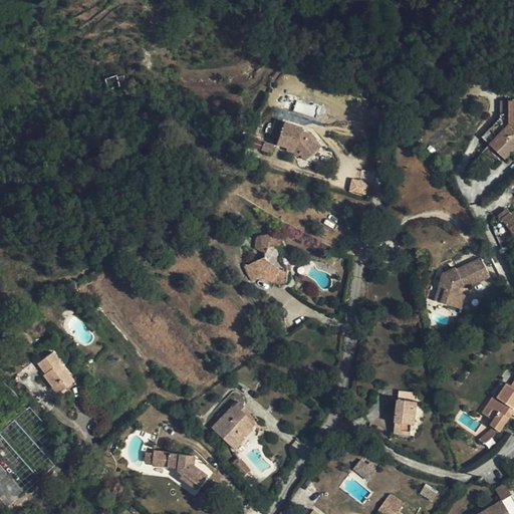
[(513,99),(510,100),(510,123),(490,145),(506,159),(513,150),(513,99)]
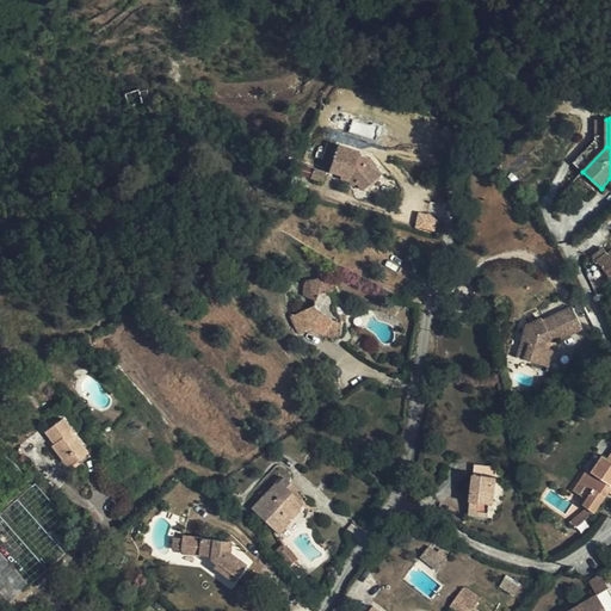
[(351,122),(350,133),(370,136),(371,124),(351,122)]
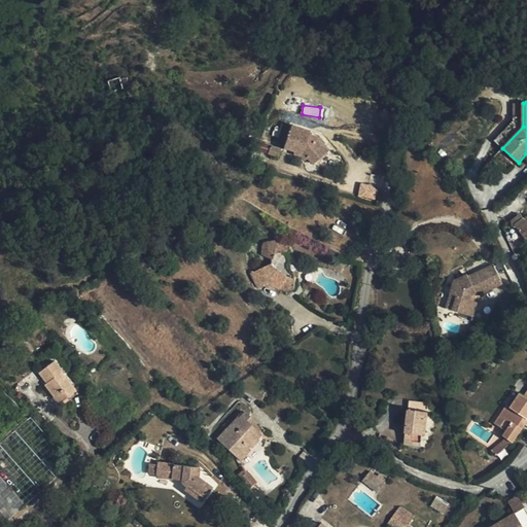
[(288,125),(282,124),(278,145),(285,146),(288,125)]
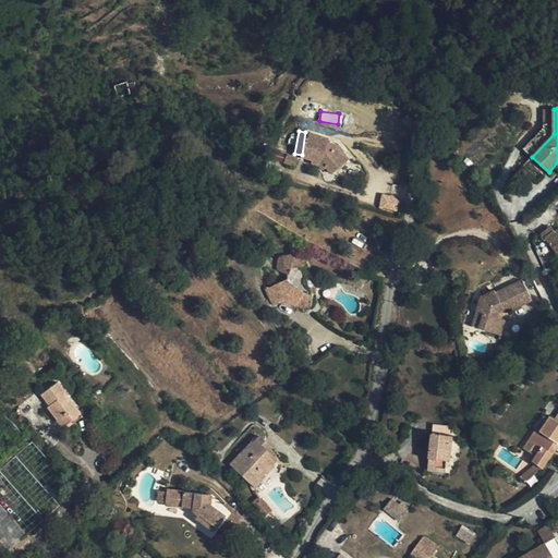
[(328,138),(310,132),(302,156),(313,159),(313,162),(320,165),(324,164),(328,168),(335,173),(350,158),(337,145),(327,142),(328,138)]
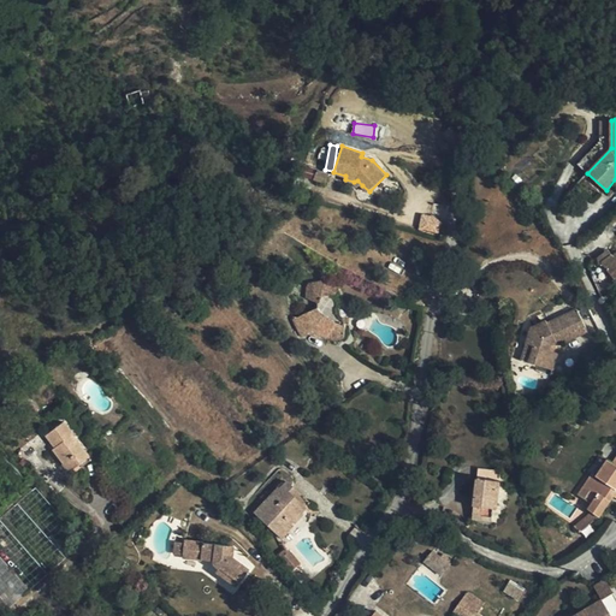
[(586,171),(592,163),(584,157),(578,165),(586,171)]
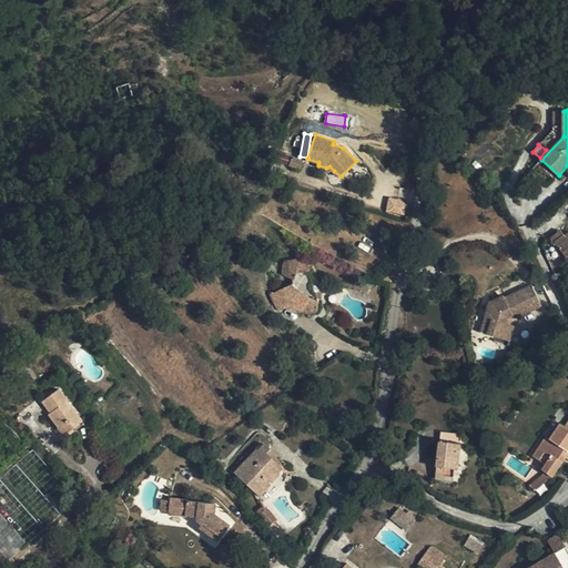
[(304,160),(293,156),(290,164),(301,169),(304,160)]
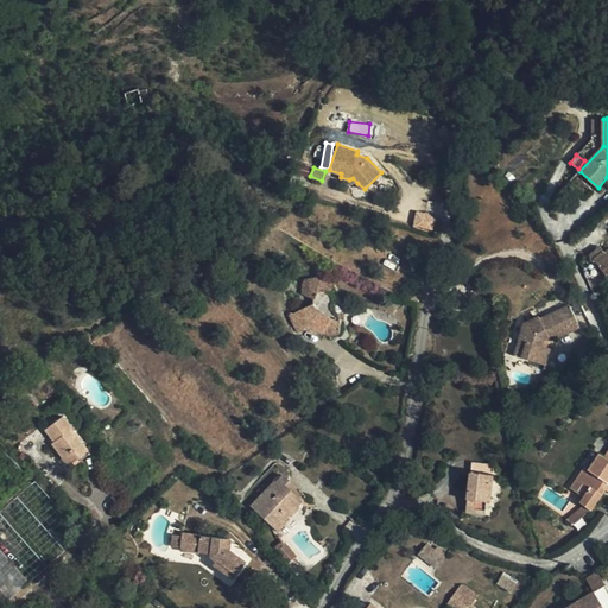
[(416,210),(412,227),(432,230),(436,215),(416,210)]
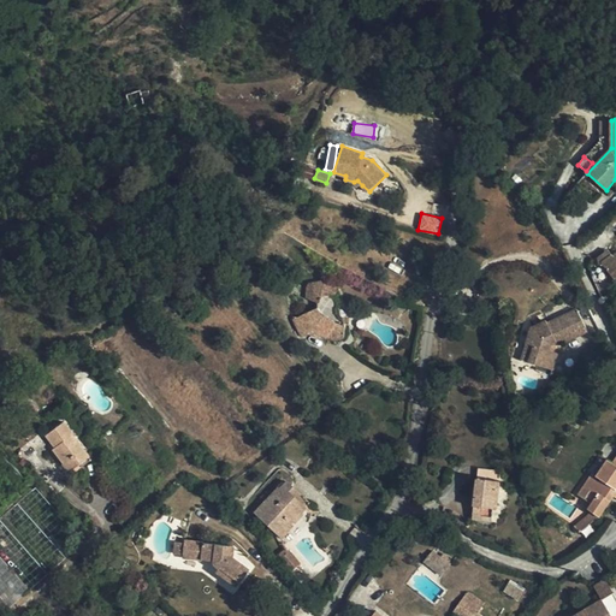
[(598,264),(602,261),(612,253),(609,248),(597,256),(598,264)]
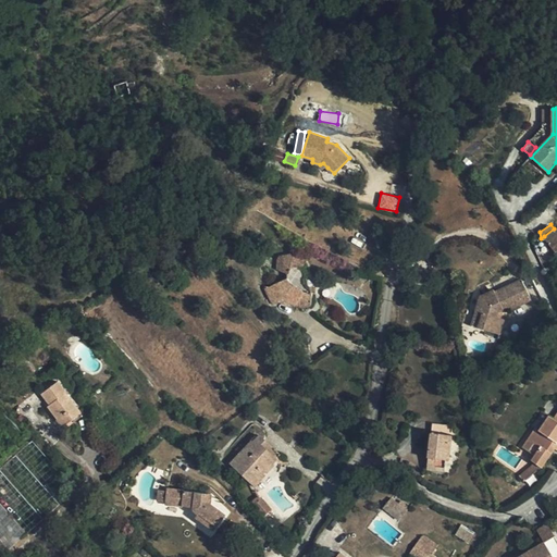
[(554,229),(544,236),(552,247),(556,252),(556,250),(556,227),(554,230),(554,229)]
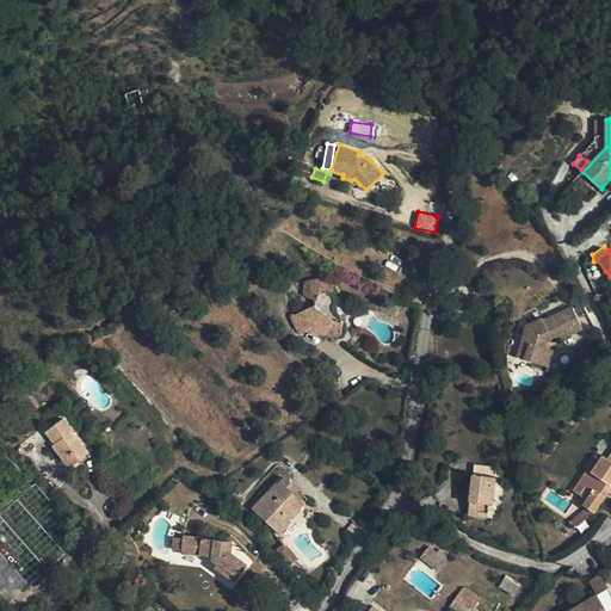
[(343,334),(343,328),(343,320),(340,320),(334,320),(329,316),(334,310),(334,303),(333,298),(332,294),(335,288),(322,278),(306,282),(304,295),(316,300),(316,304),(292,316),(301,333),(310,328),(331,337),(343,334)]
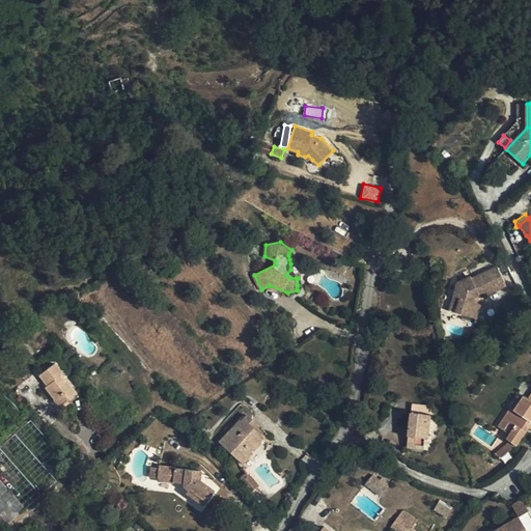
[(473,296),(479,294),(485,290),(487,294),(506,284),(496,264),(471,278),(470,275),(456,282),(452,295),(458,297),(453,310),(474,317),(479,303),(476,302),(472,301),(473,296)]
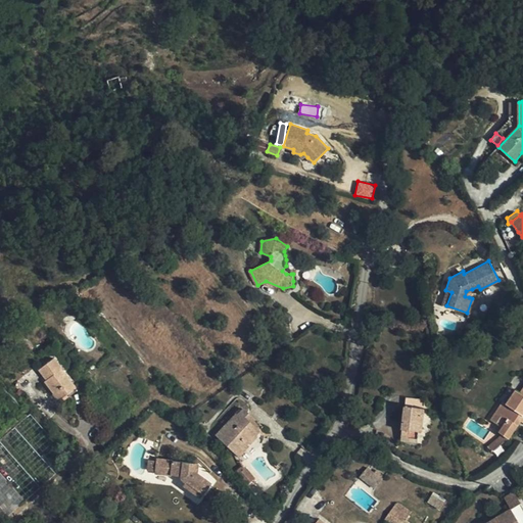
[(292,272),(286,266),(282,271),(286,274),(291,274),(292,272)]
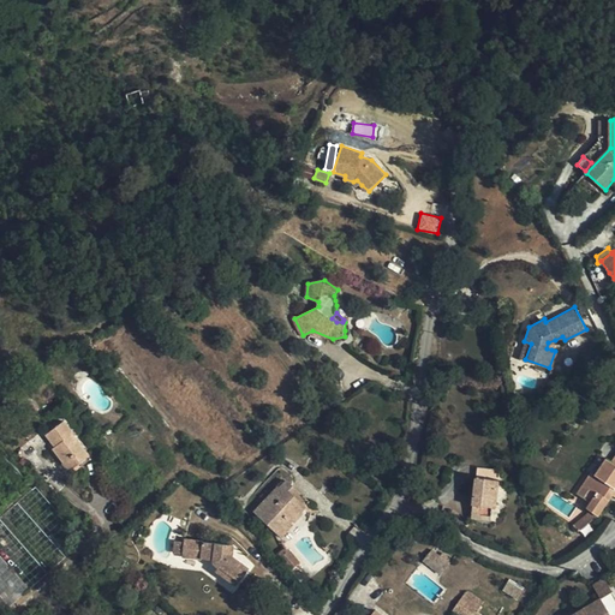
[(518,358),(525,359),(531,344),(524,341),(518,358)]
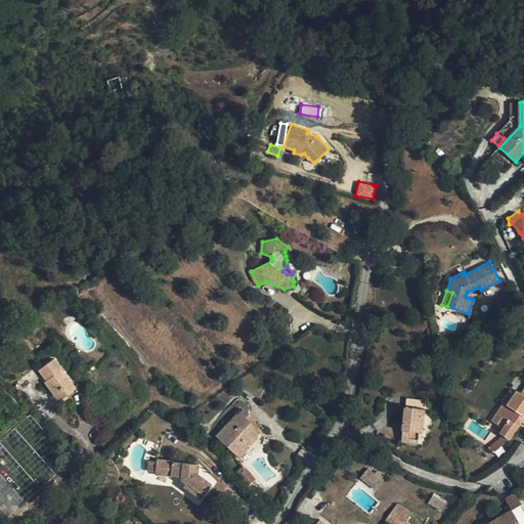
[(46,382),(55,394),(59,400),(76,388),(60,368),(61,367),(54,358),(39,369),(48,380),(46,382)]
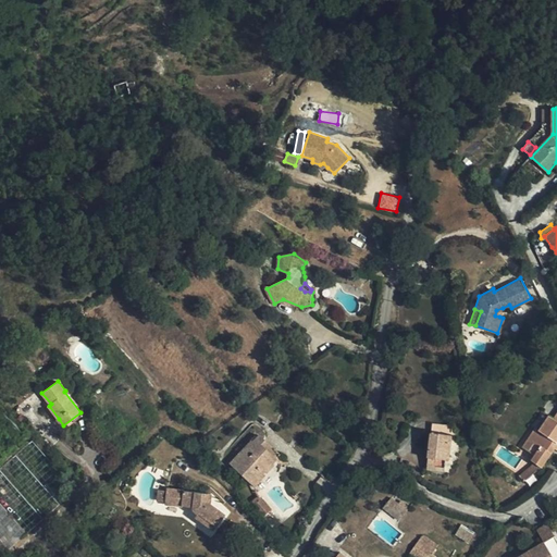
[(556,444),(556,410),(553,418),(547,415),(537,430),(533,426),(524,440),(539,449),(534,456),(531,461),(541,468),(554,449),(554,448),(552,446),(555,443),(556,444)]
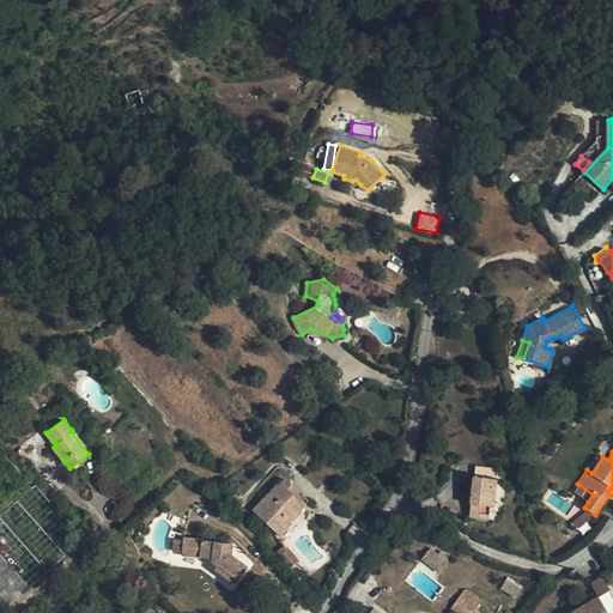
[(65,472),(70,468),(65,461),(60,463),(65,472)]
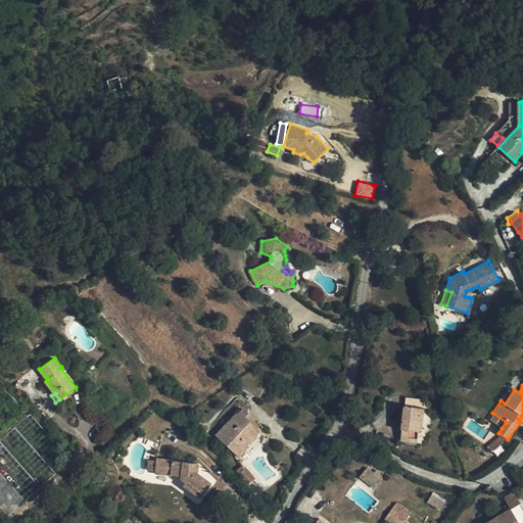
[(425,400),(406,397),(400,440),(417,442),(418,432),(421,432),(425,400)]
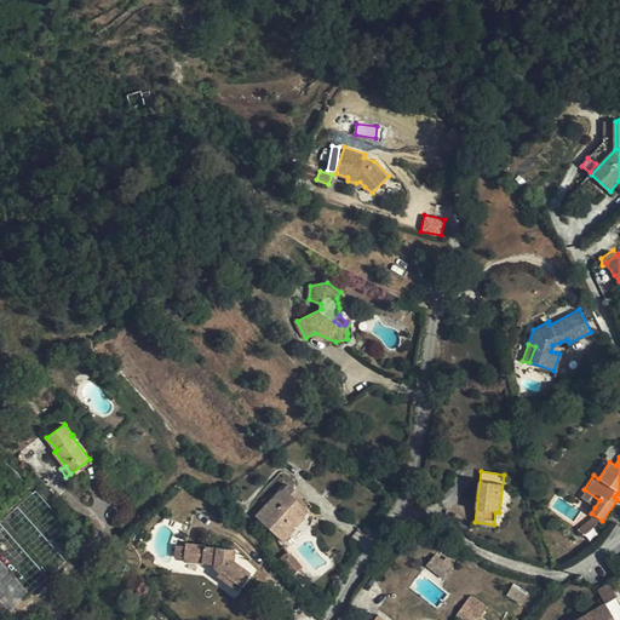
[(294,523),(304,514),(308,510),(299,501),(303,497),(288,483),(282,491),(281,489),(257,515),(283,540),(296,527),(293,526),(294,523)]
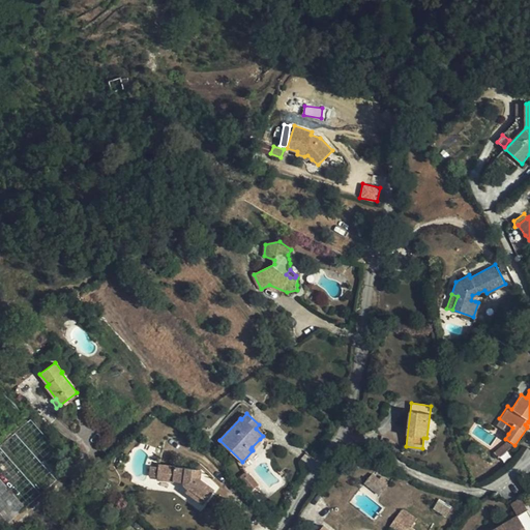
[(495,425),(508,434),(512,428),(499,418),(495,425)]
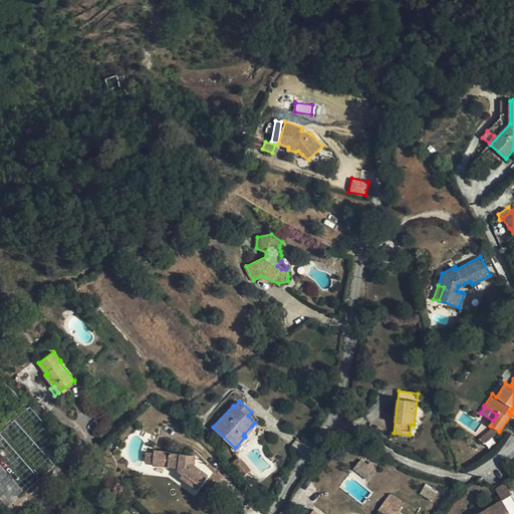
[(259,419),(251,412),(248,416),(255,423),(259,419)]
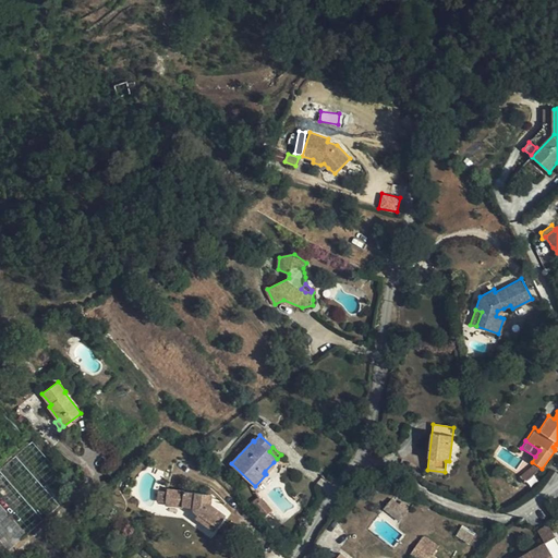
[(276,464),(274,462),(265,471),(268,473),(276,464)]
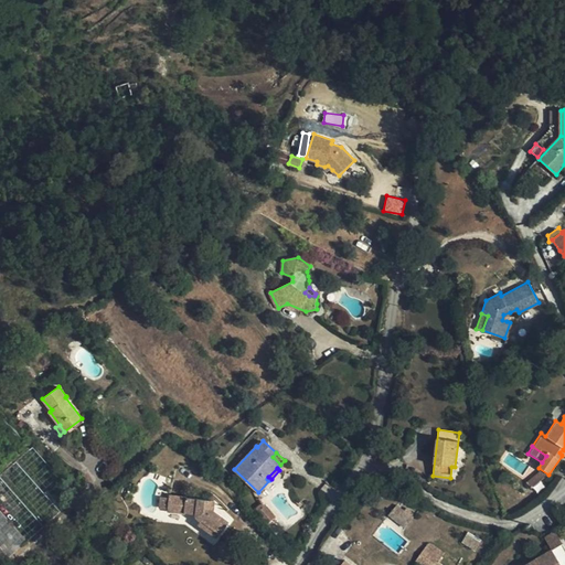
[(169,496),(169,498),(168,509),(168,510),(195,514),(195,516),(219,534),(227,521),(214,511),(211,509),(212,500),(169,496)]
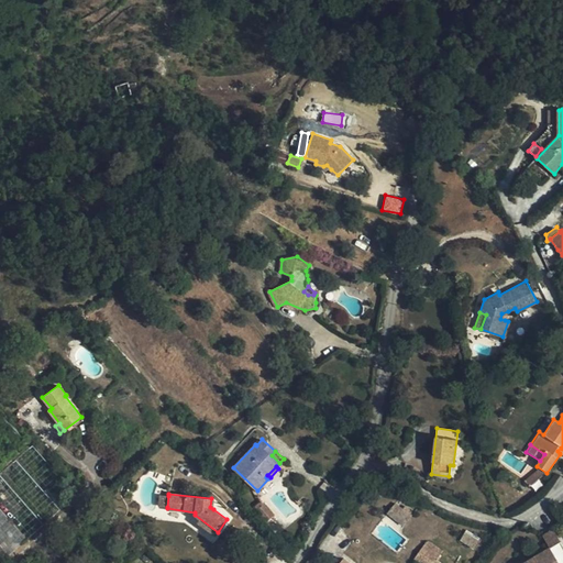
[(158,506),(167,507),(168,496),(159,495),(158,506)]
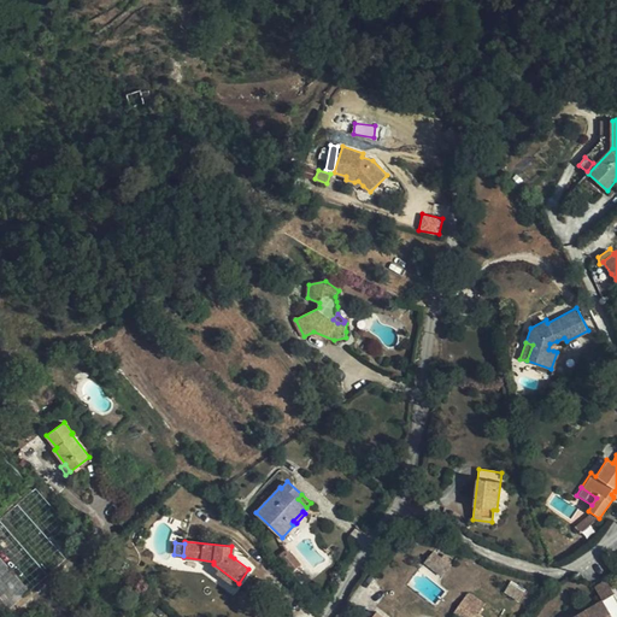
[(287,548),(278,556),(291,573),(300,565),(287,548)]
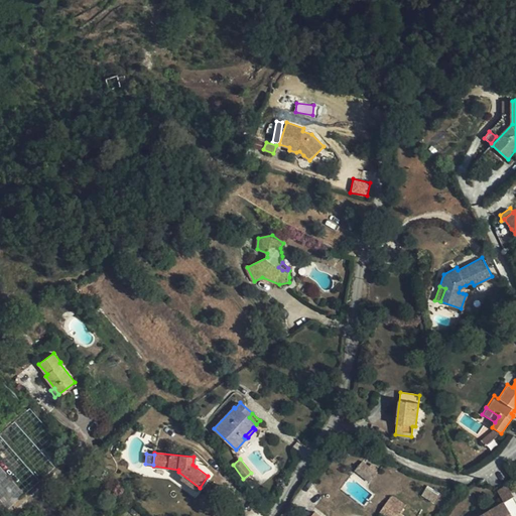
[(363,461),(356,470),(370,481),(376,473),(370,468),(370,467),(363,461)]
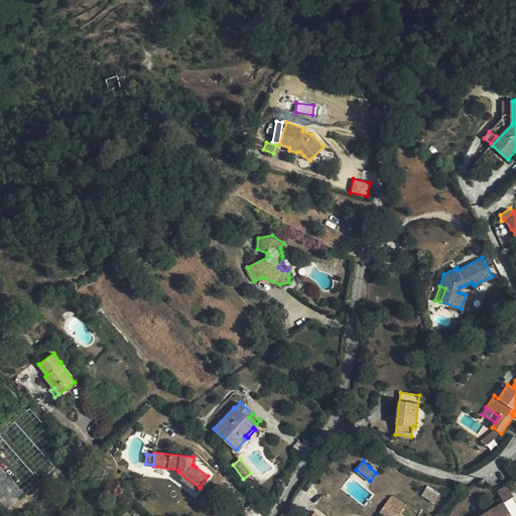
[(0,515),(25,494),(0,465),(0,515)]
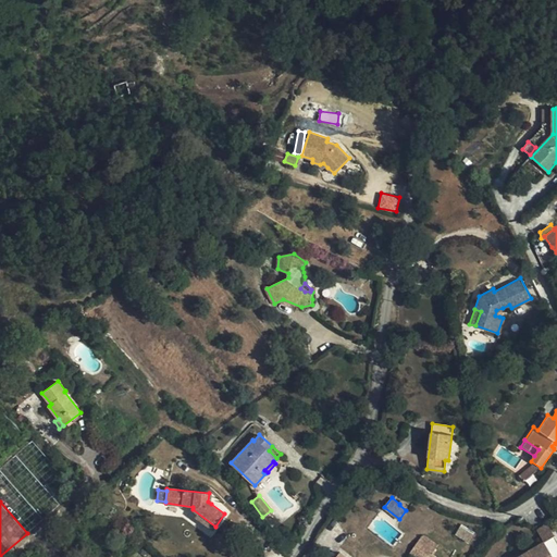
[(536,530),(544,542),(555,535),(547,523),(536,530)]
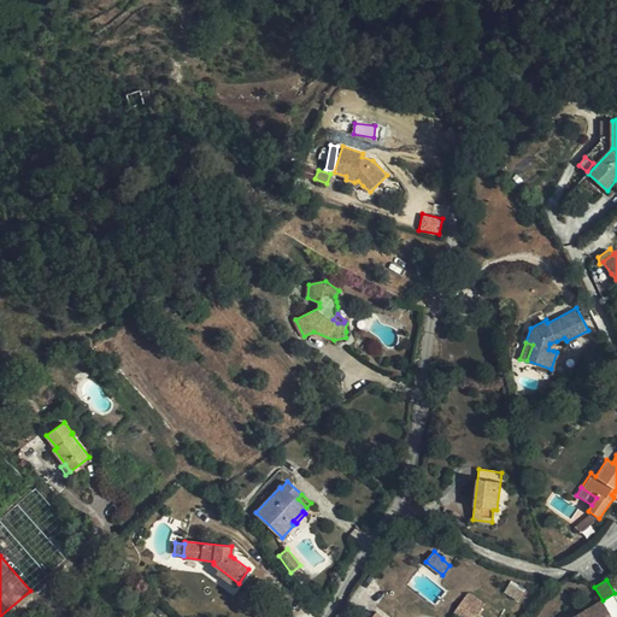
[(588,610),(592,616),(616,616),(616,597),(615,593),(603,600),(588,610)]
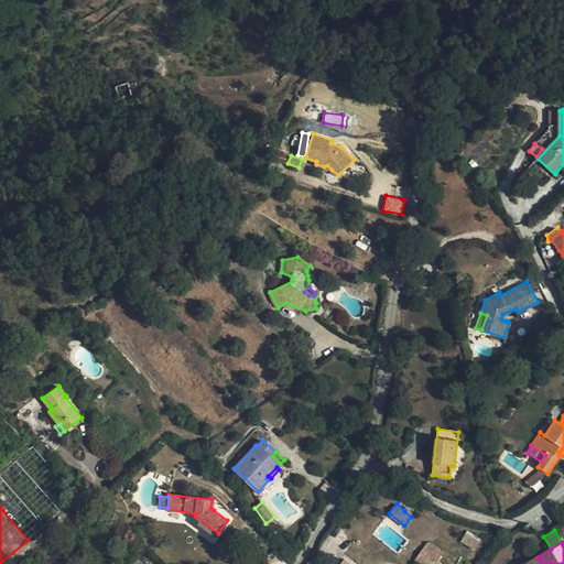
[(422,563),(434,563),(443,552),(433,544),(430,543),(429,543),(426,543),(415,559),(422,563)]
